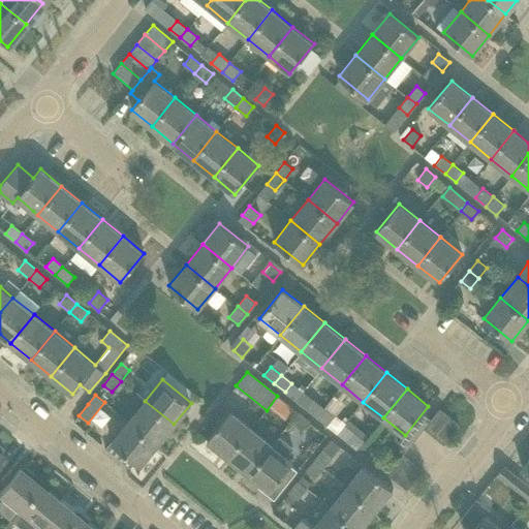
[(306,408),(316,416),(323,408),(312,400),(306,408)]
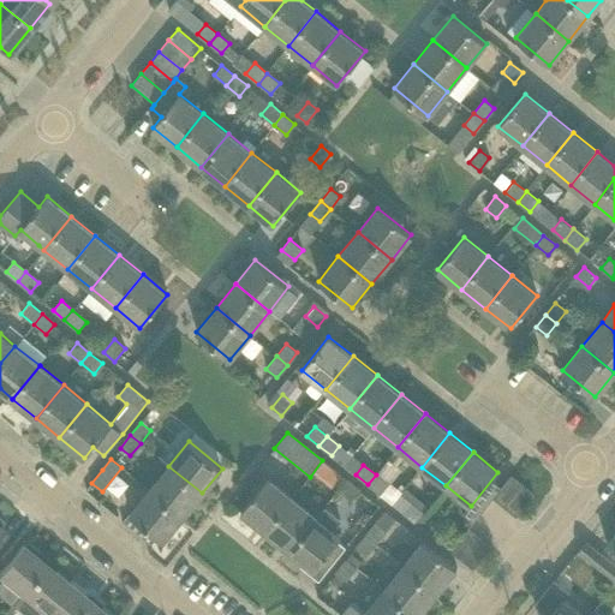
[(168,466),(149,490),(183,517),(202,493),(168,466)]
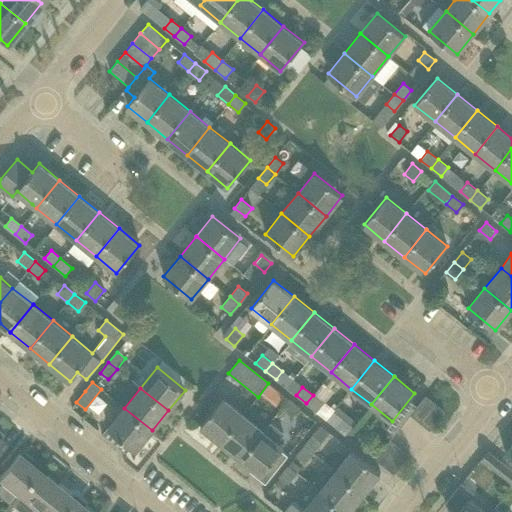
[(313,395),(306,403),(317,412),(323,404),(313,395)]
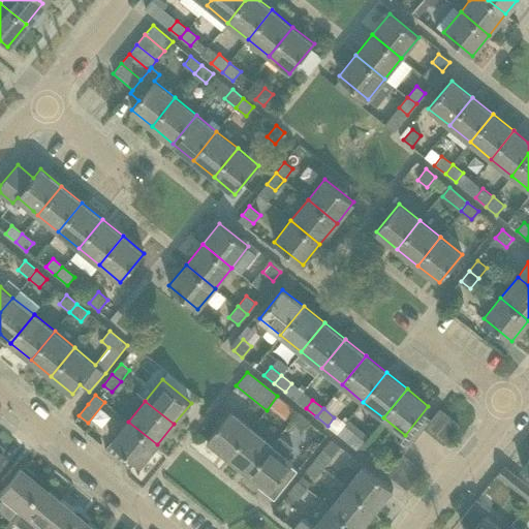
[(424,429),(433,436),(449,417),(440,409),(424,429)]
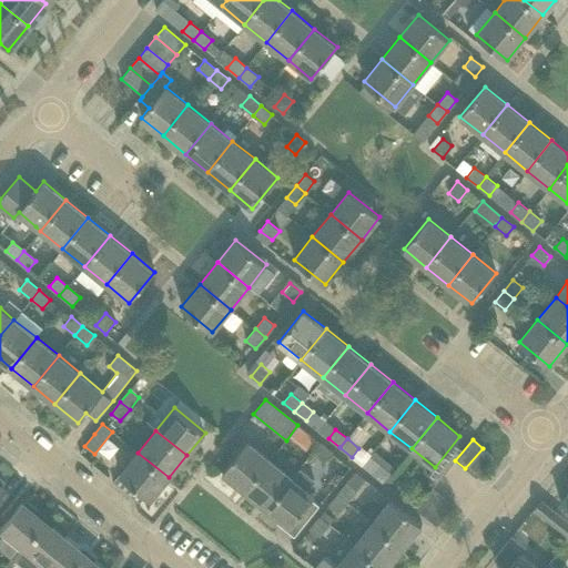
[(222,473),(245,490),(270,459),(247,442),(222,473)]
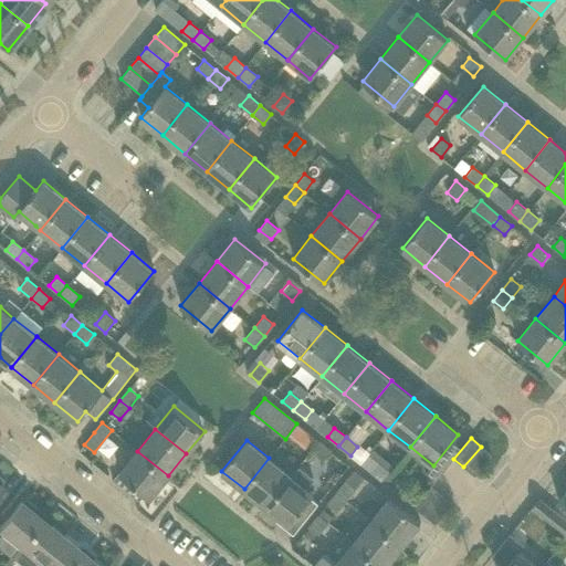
[(311,452),(323,462),(331,451),(318,441),(311,452)]
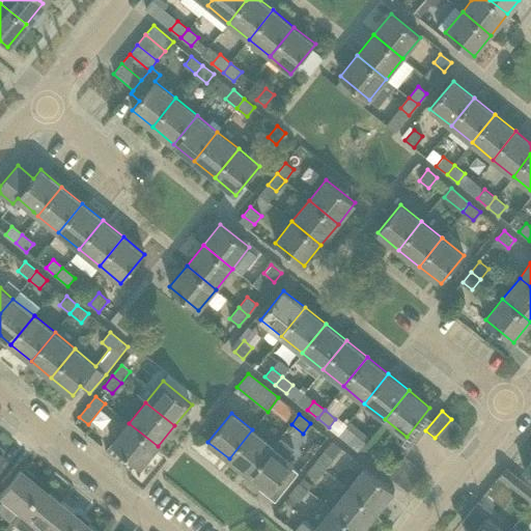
[(451,419),(435,438),(445,446),(460,426),(451,419)]
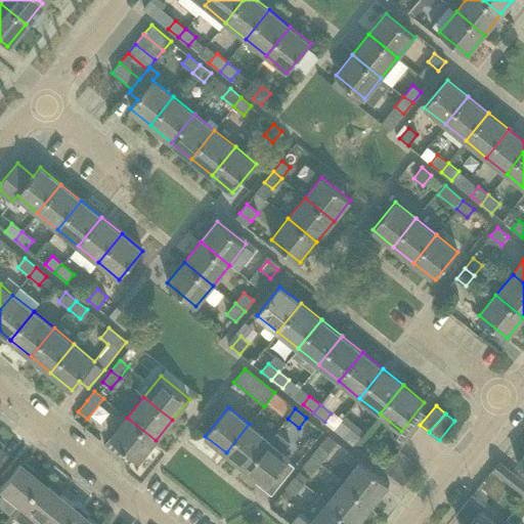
[(156,440),(127,418),(111,438),(139,462),(156,440)]
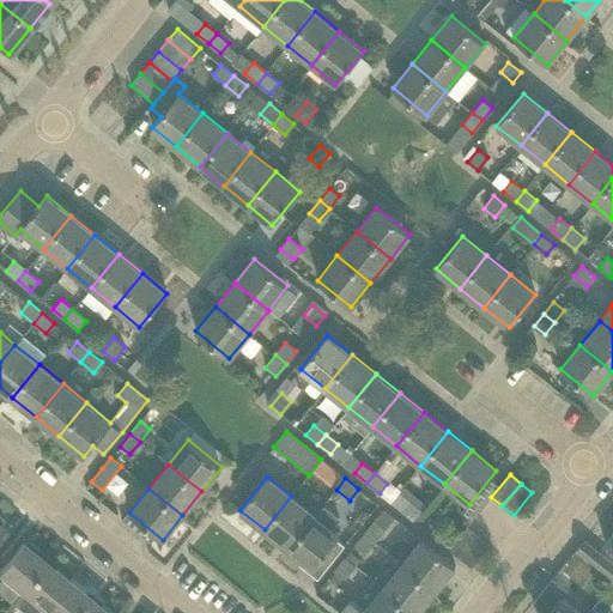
[(265,529),(289,550),(315,515),(291,496),(265,529)]
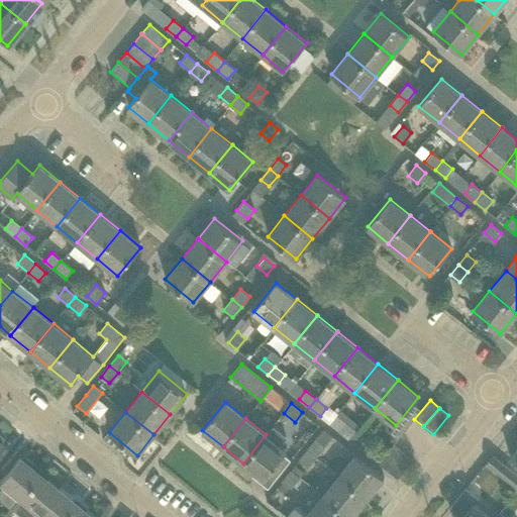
[(338,431),(349,440),(356,432),(345,423),(338,431)]
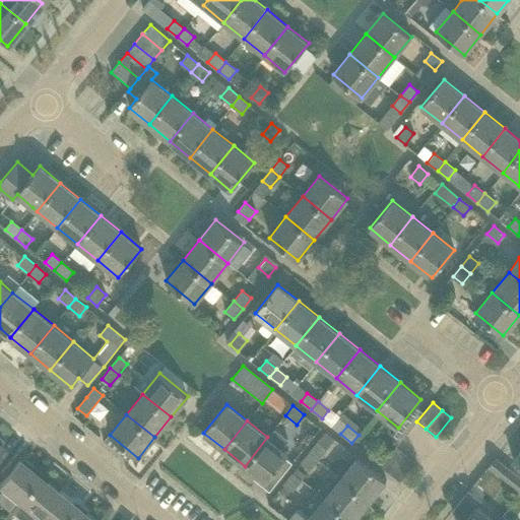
[(267,437),(245,466),(265,482),(272,488),(293,463),(291,462),(285,457),(288,454),(281,449),(288,440),(274,428),(267,437)]
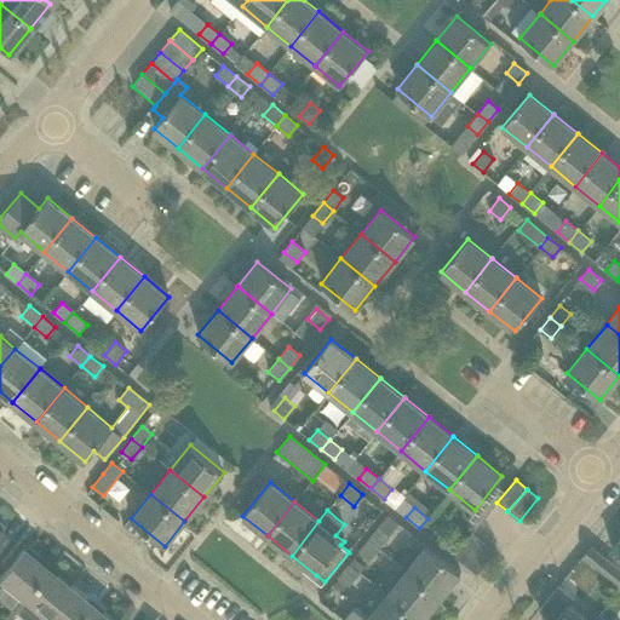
[(379,529),(368,541),(378,550),(389,537),(399,523),(389,516),(379,529)]
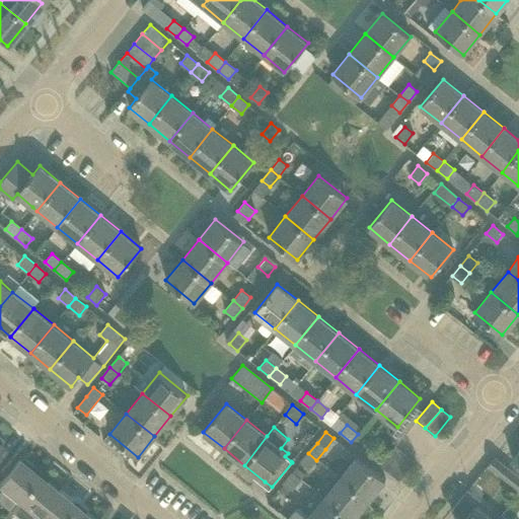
[(358,434),(351,442),(362,450),(368,442),(358,434)]
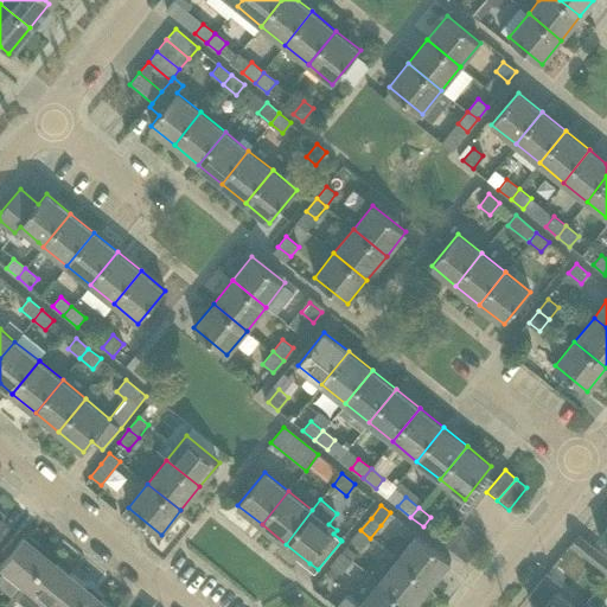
[(445,544),(455,553),(474,530),(462,521),(445,544)]
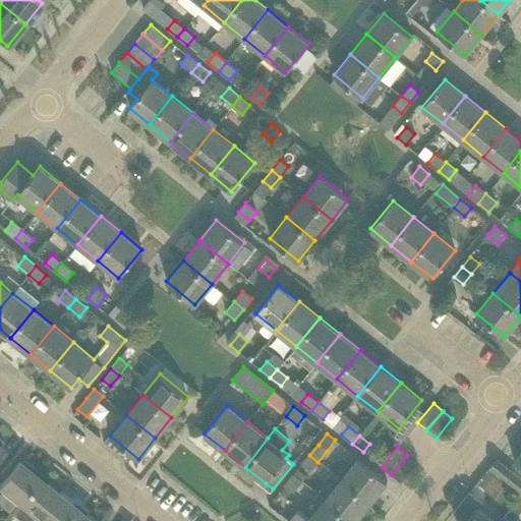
[(317,462),(309,455),(301,465),(309,472),(317,462)]
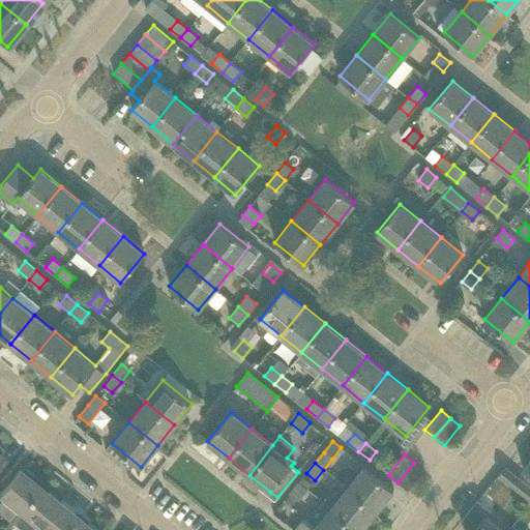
[(414,463),(398,482),(408,491),(423,471),(414,463)]
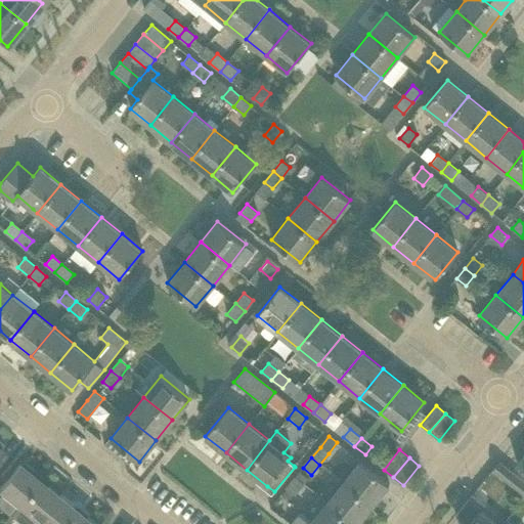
[(360,461),(344,481),(373,505),(389,484),(373,471),(360,461)]
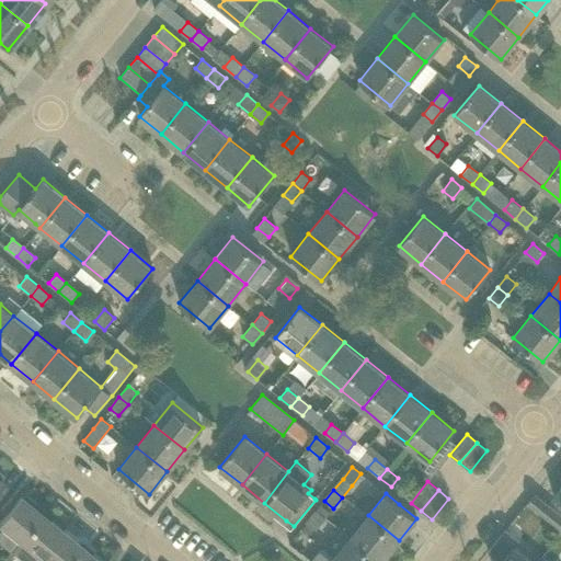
[(10,552),(19,542),(20,542),(42,515),(21,497),(0,522),(0,526),(2,528),(0,529),(0,546),(9,553),(10,552)]
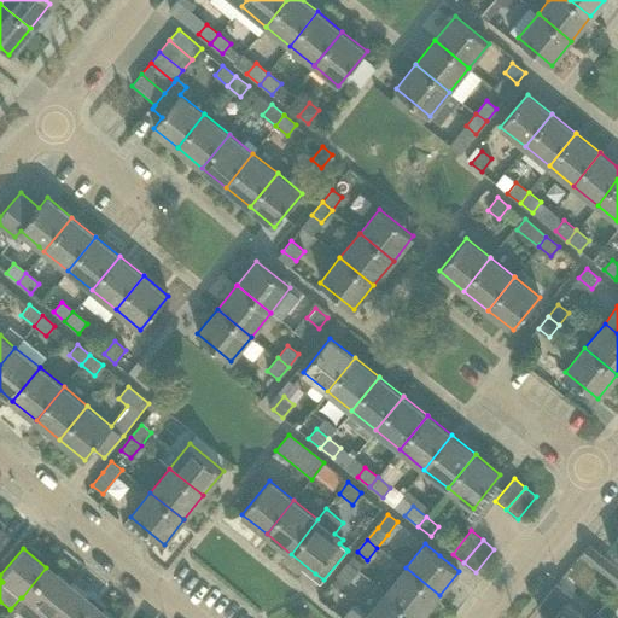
[(595,565),(607,575),(617,583),(617,566),(616,565),(604,555),(595,565)]
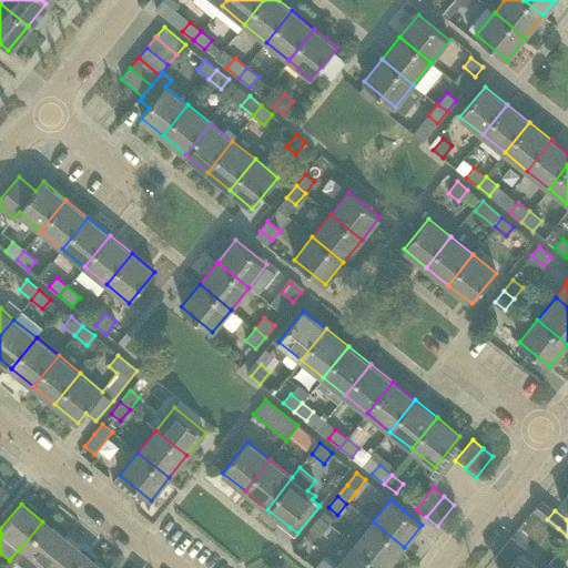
[(311,530),(320,537),(330,525),(321,517),(311,530)]
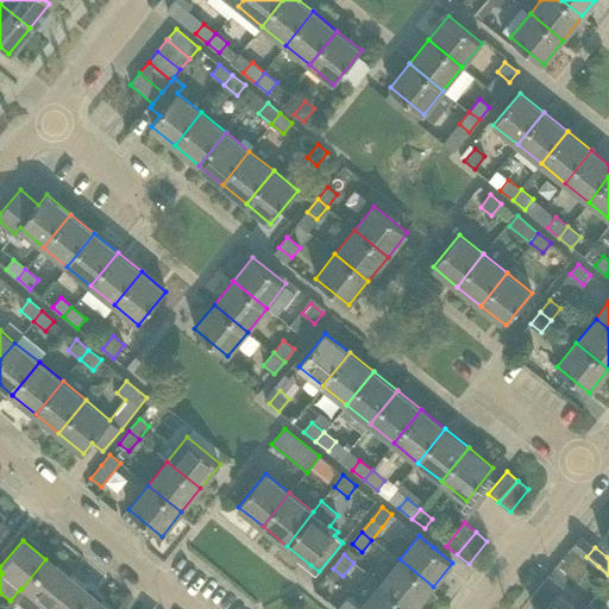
[(11,600),(22,608),(42,608),(68,577),(45,559),(22,589),(20,589),(11,600)]
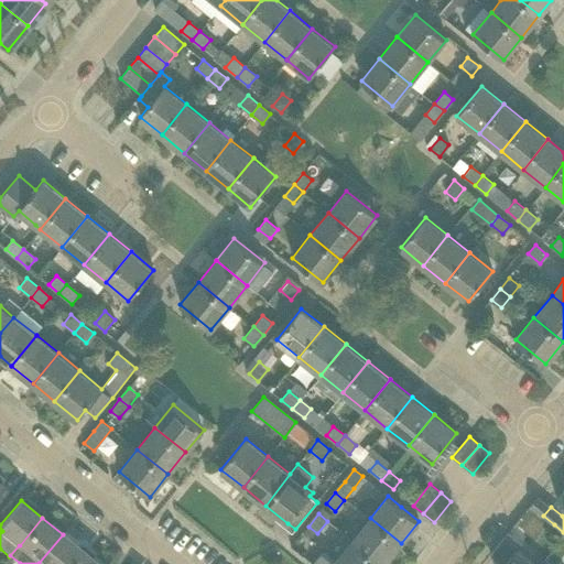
[(370,518),(351,541),(380,563),(383,563),(401,543),(370,518)]
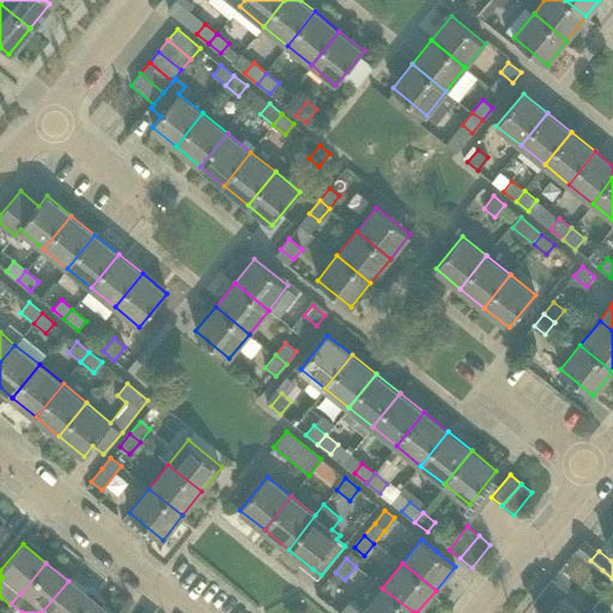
[(578,612),(562,599),(569,590),(552,578),(533,602),(546,612),(578,612)]
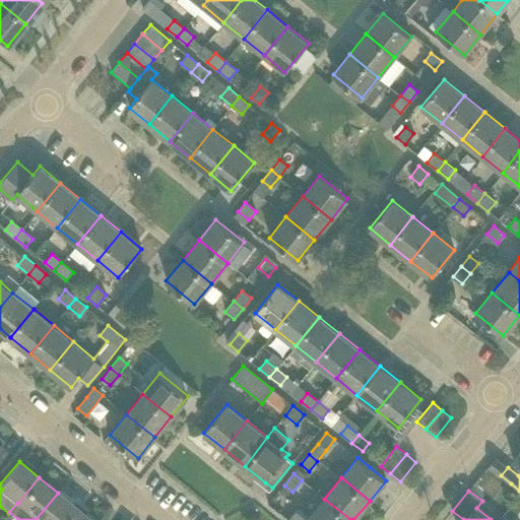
[(68,519),(77,509),(58,493),(36,519),(68,519)]
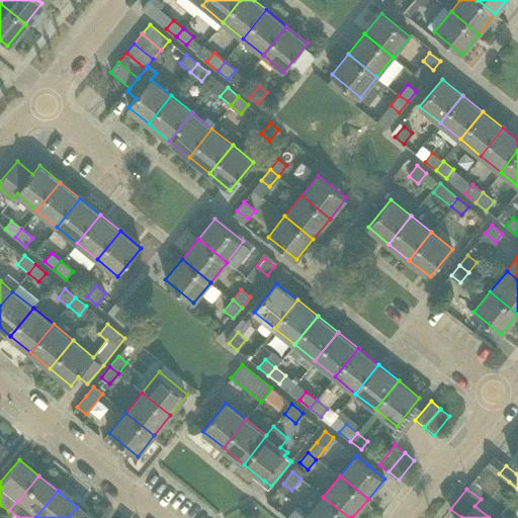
[(349,517),(323,497),(319,501),(311,511),(308,515),(296,506),(286,517),(349,517)]
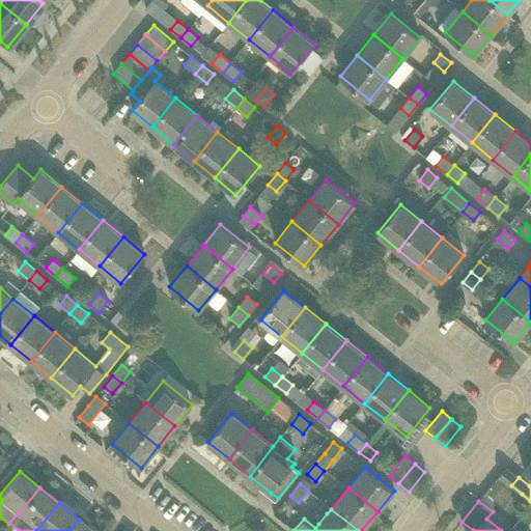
[(92,530),(79,520),(70,530),(92,530)]
